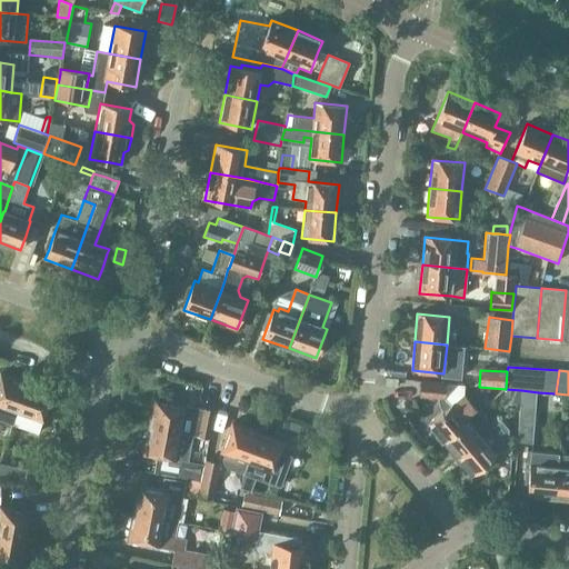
[(0,375),(0,419),(12,425),(27,382),(1,373),(0,375)]
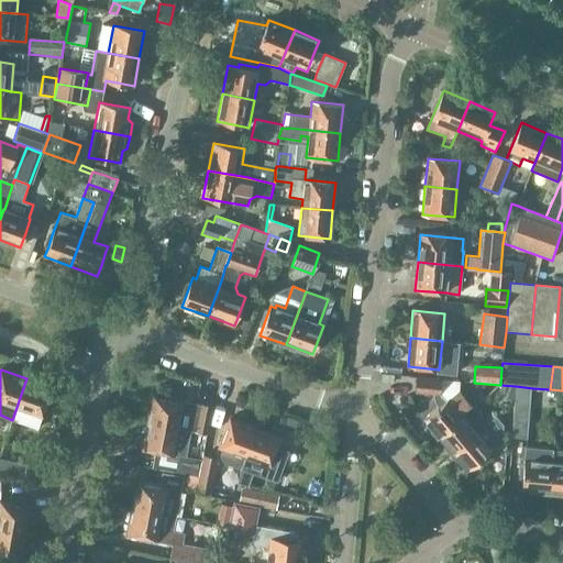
[(415,392),(440,394),(442,378),(416,375),(415,392)]
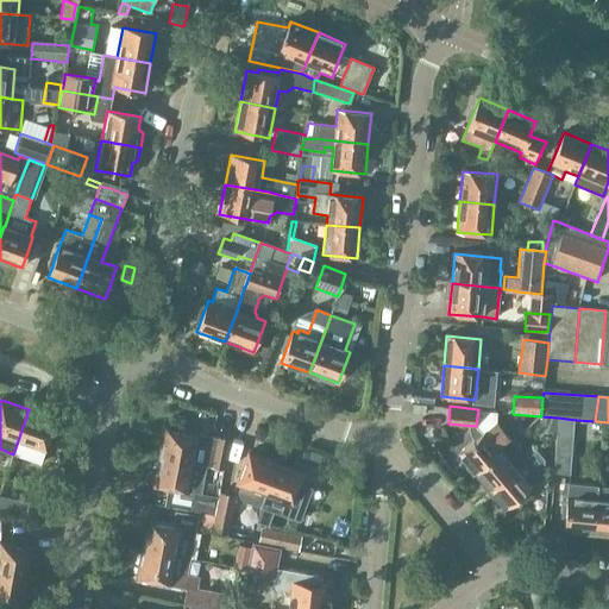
[(29,409),(13,454),(42,464),(45,452),(46,452),(57,420),(29,409)]
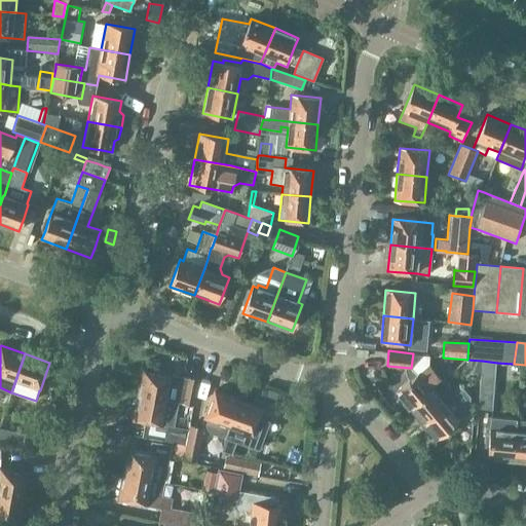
[(492,410),(497,363),(482,361),(478,409),(492,410)]
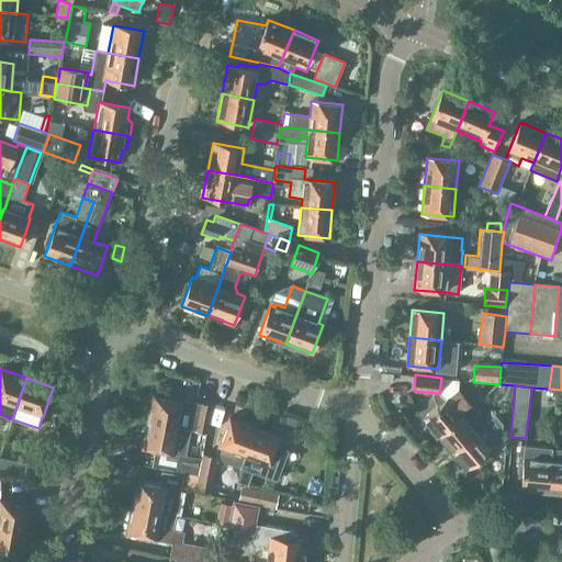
[(424,418),(438,436),(472,407),(462,395),(453,394),(449,397),(435,408),(436,408),(424,418)]
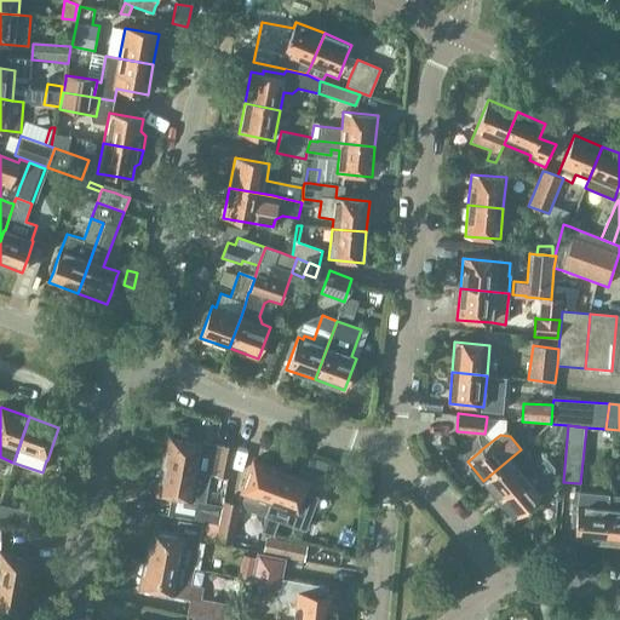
[(168,436),(162,466),(197,472),(211,475),(216,476),(228,478),(234,448),(220,447),(202,443),(202,442),(168,436)]
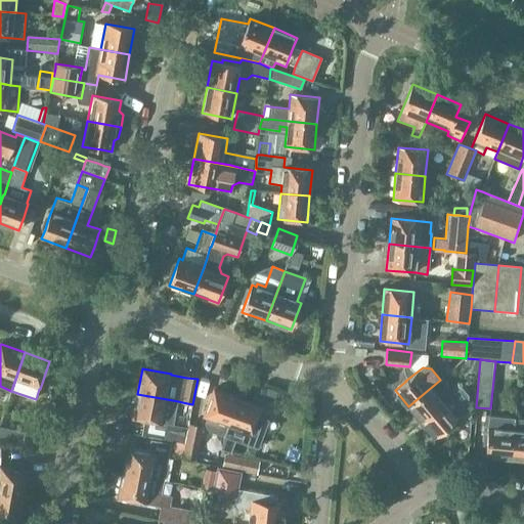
[(408,406),(422,422),(445,402),(453,395),(440,380),(408,406)]
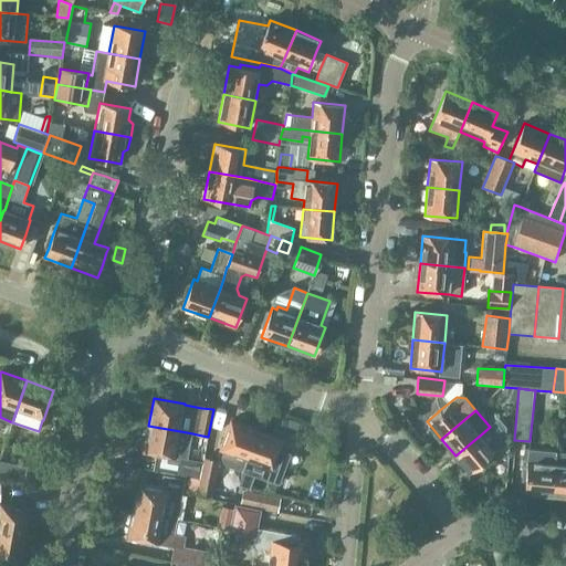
[(290,419),(284,432),(295,437),(301,423),(290,419)]
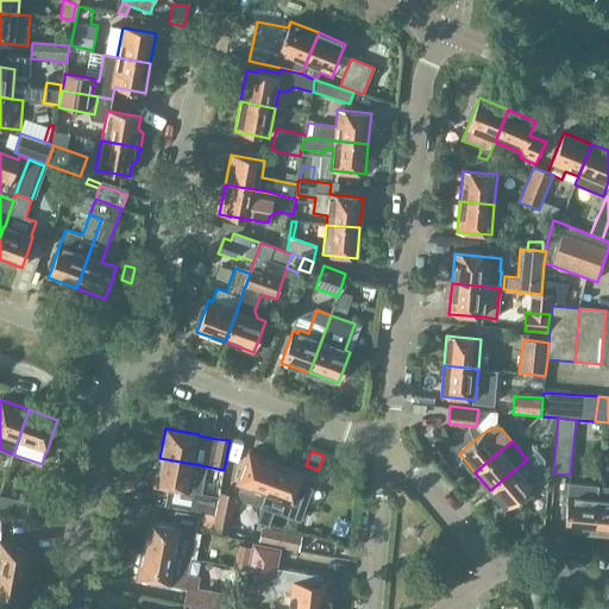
[(490,490),(506,509),(544,478),(537,471),(544,465),(545,459),(537,451),(527,459),(518,468),(490,490)]
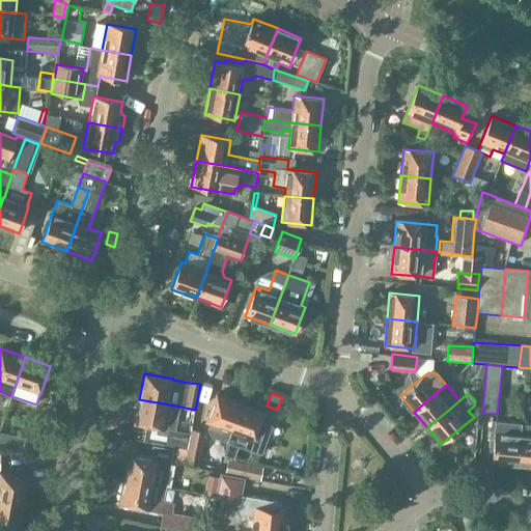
[(227,442),(228,440),(231,431),(242,403),(217,394),(206,422),(208,423),(207,428),(207,431),(210,435),(227,442)]
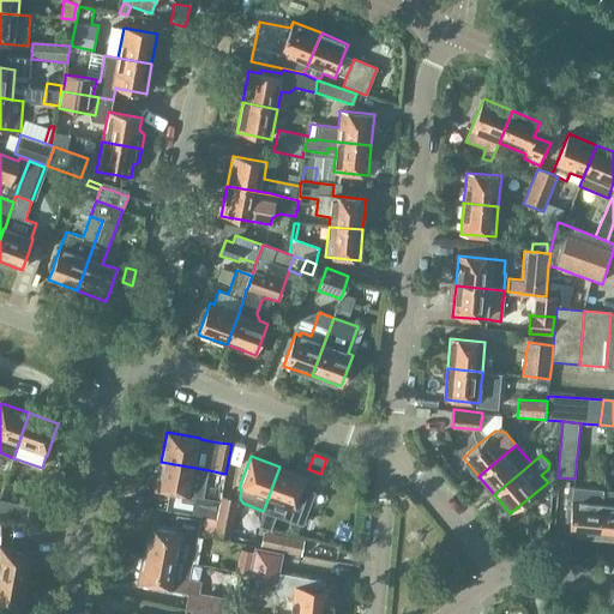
[(166,510),(191,515),(217,519),(221,501),(202,498),(209,470),(196,468),(161,462),(155,492),(169,494),(166,510)]
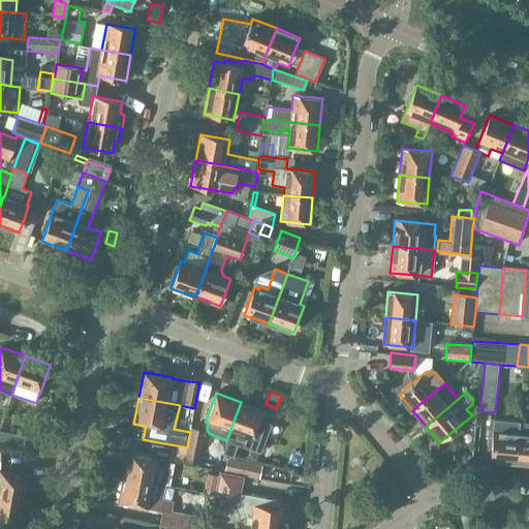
[(265,411),(241,402),(230,430),(227,438),(226,440),(221,454),(234,458),(238,445),(260,454),(271,425),(261,421),(265,411)]
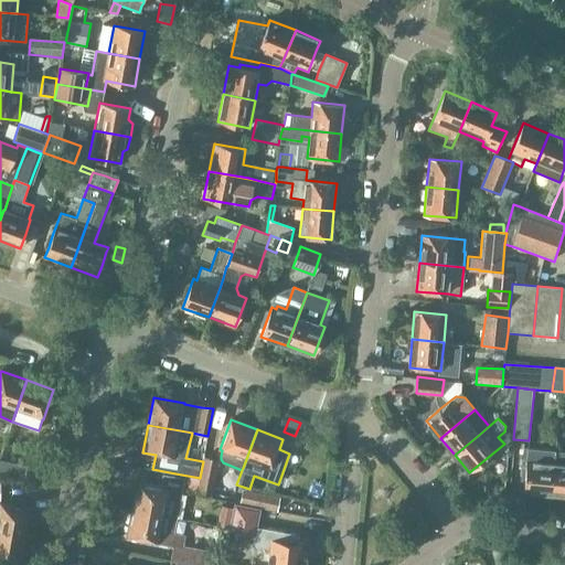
[(523,492),(552,494),(555,451),(528,448),(523,492)]
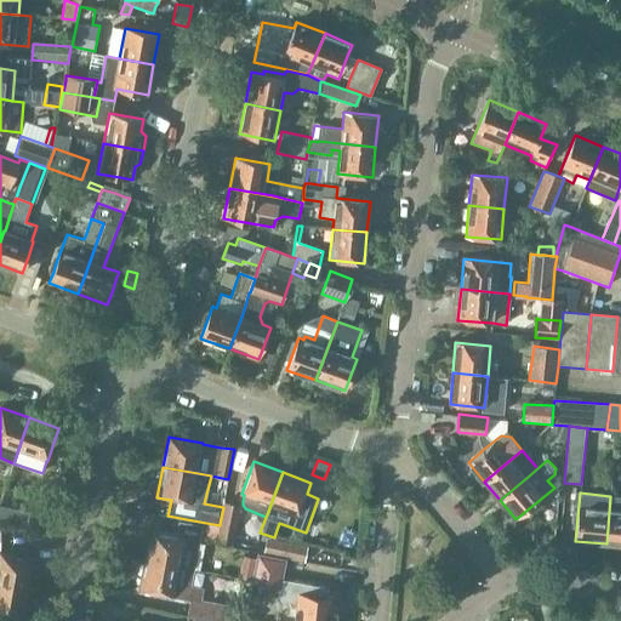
[(620,496),(610,496),(607,543),(620,545),(620,496)]
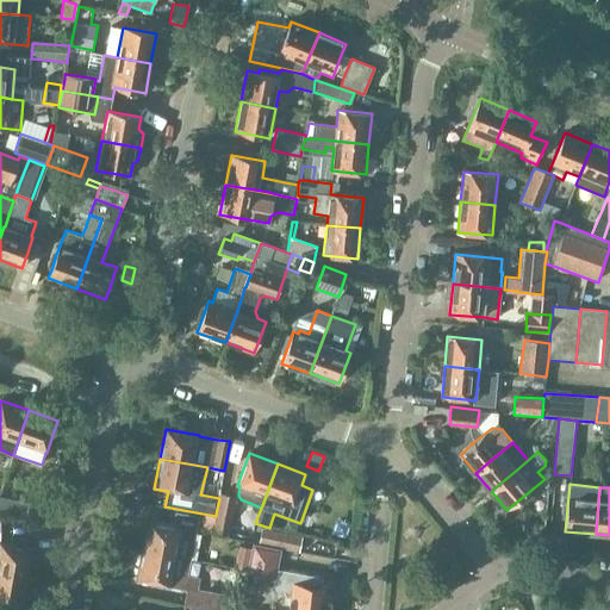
[(235,495),(223,492),(213,531),(225,534),(228,523),(235,495)]
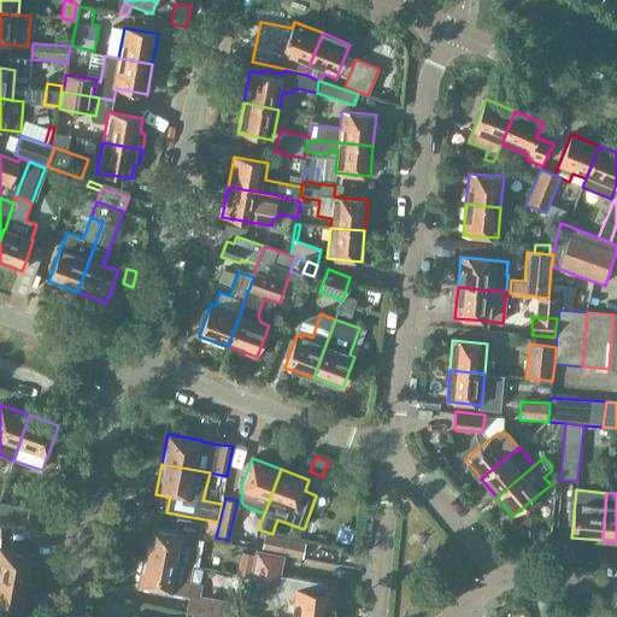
[(18,506),(0,503),(0,504),(0,519),(16,522),(18,506)]
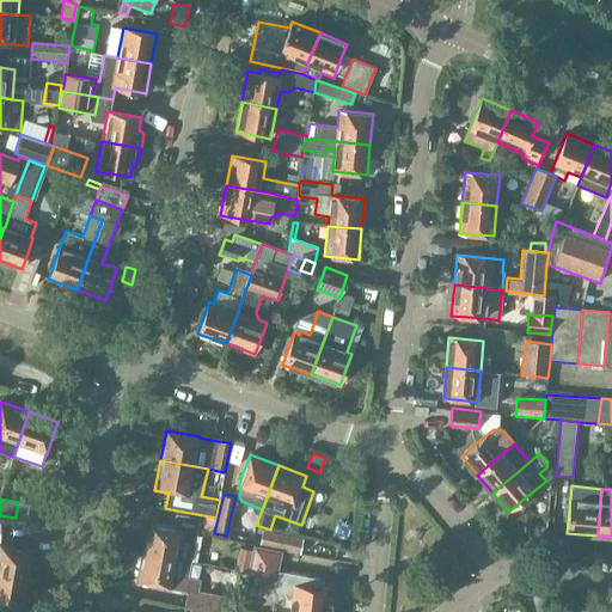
[(148,522),(142,552),(190,561),(191,562),(200,519),(175,514),(172,527),(148,522)]
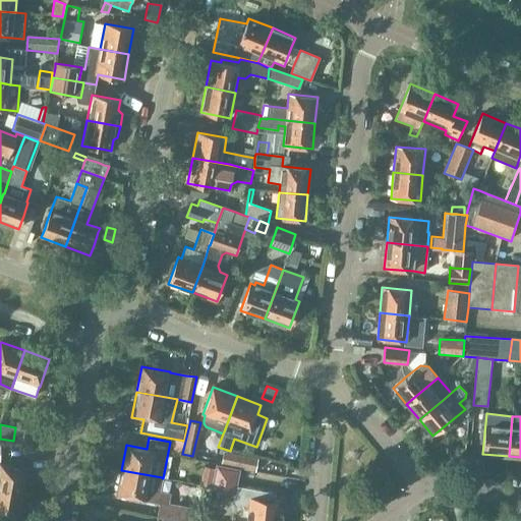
[(225,466),(239,469),(259,473),(263,460),(228,453),(225,466)]
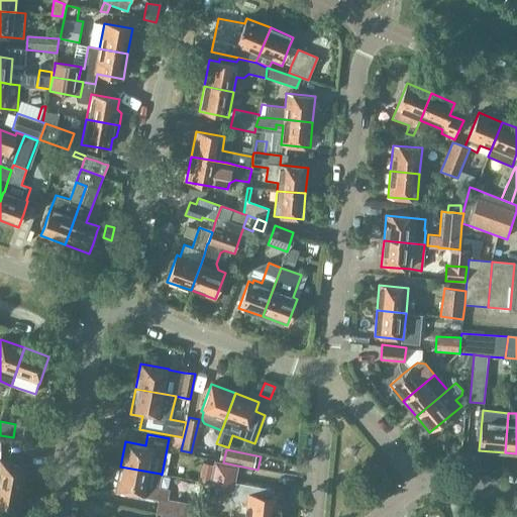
[(192,480),(209,483),(213,459),(196,456),(192,480)]
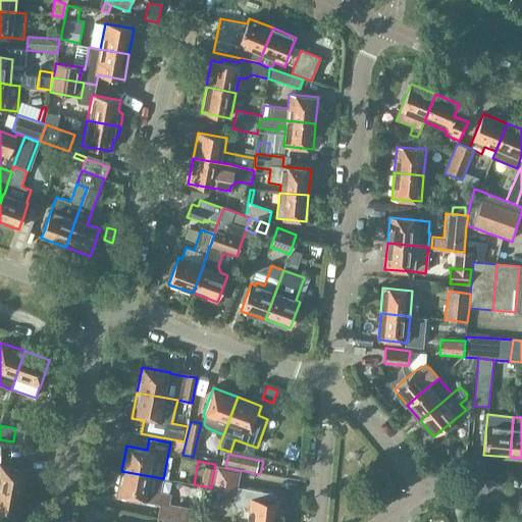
[(0,464),(0,489),(23,494),(29,469),(0,464)]
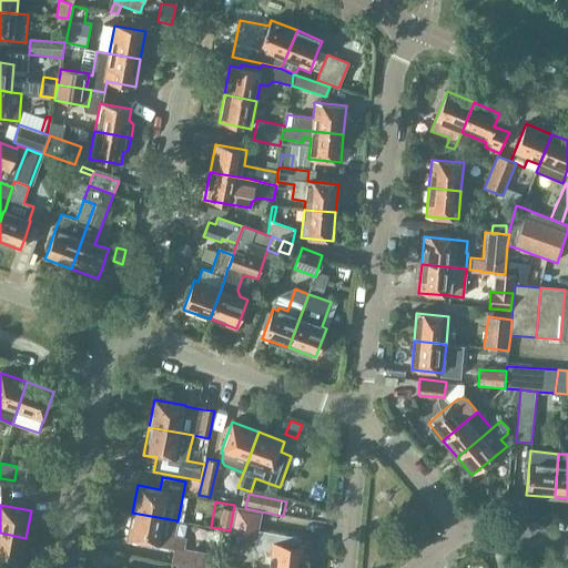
[(261,511),(245,508),(235,507),(230,533),(256,538),(261,511)]
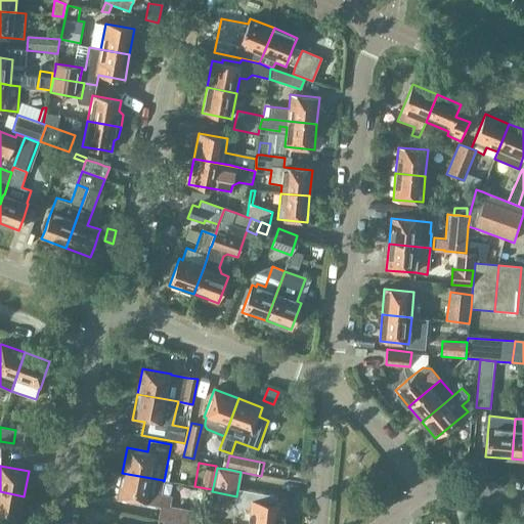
[(163,480),(122,473),(118,498),(147,504),(155,505),(155,507),(161,508),(158,521),(176,523),(189,523),(191,517),(192,511),(171,506),(172,496),(162,494),(164,481),(163,480)]
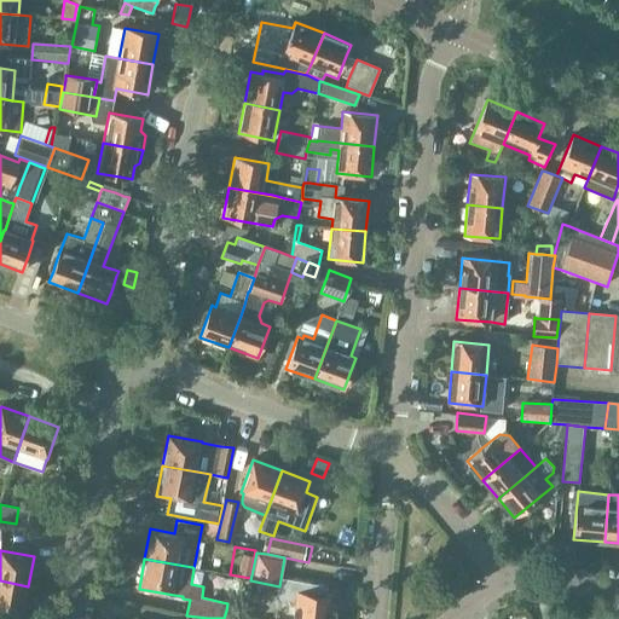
[(28,586),(0,580),(0,612),(23,617),(28,586)]
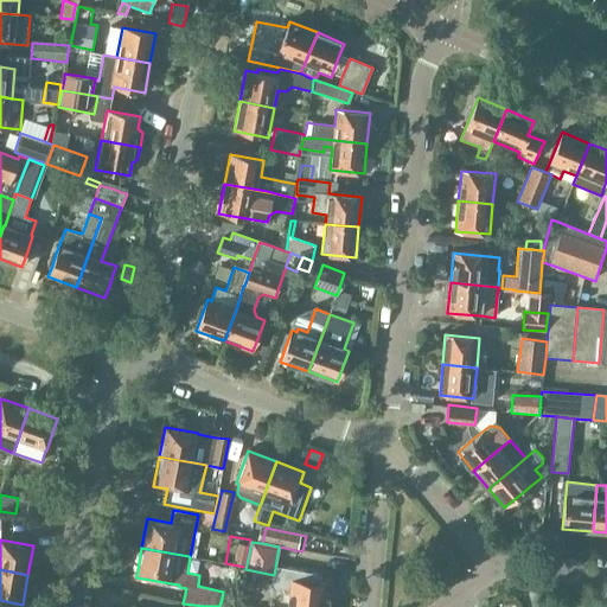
[(288,606),(327,606),(330,596),(325,595),(326,583),(308,582),(292,581),(288,606)]
